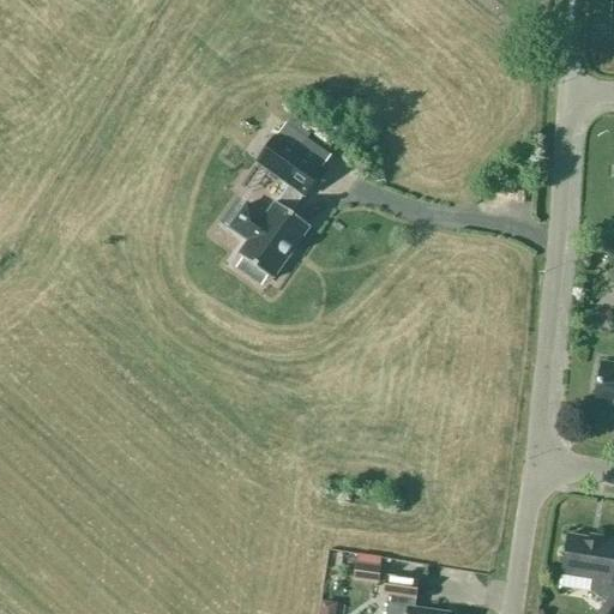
[(268,168),(298,192),(284,209),(284,208),(274,222),(256,209),(238,232),(256,245),(245,259),(278,286),(318,234),(299,220),(312,203),(313,204),(333,178),(287,142),(268,168)]
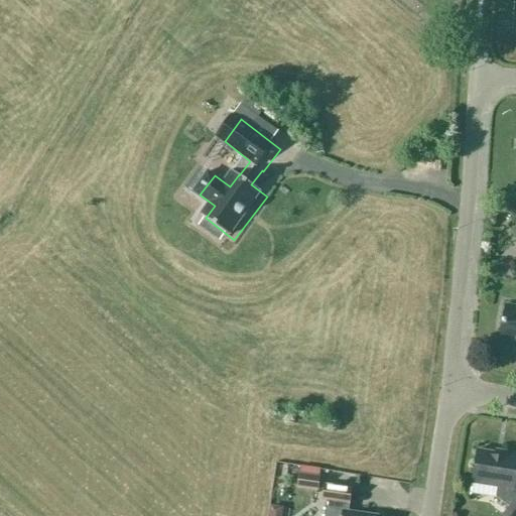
[(515,306),(505,305),(499,340),(515,343),(515,306)]
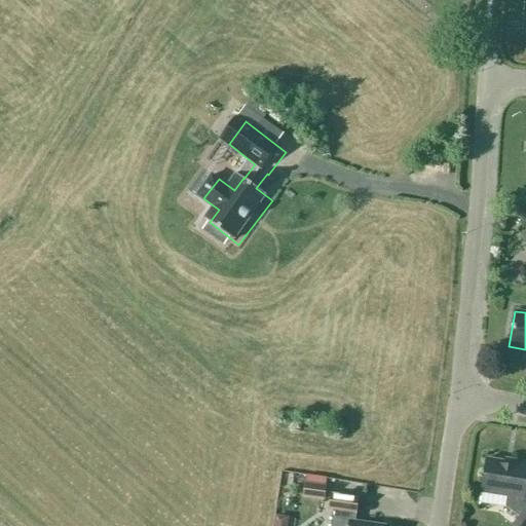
[(525,525),(525,498),(525,497),(525,489),(525,461),(513,460),(512,463),(486,458),(480,493),(506,497),(504,506),(519,517),(512,525),(525,525)]
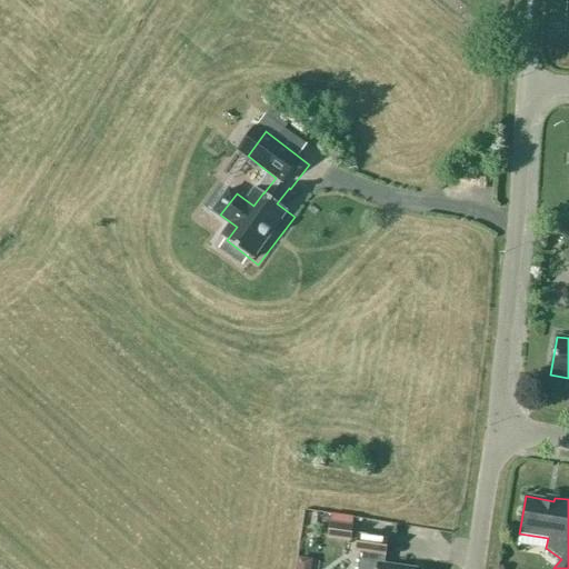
[(327,537),(349,540),(352,520),(329,518),(327,537)]
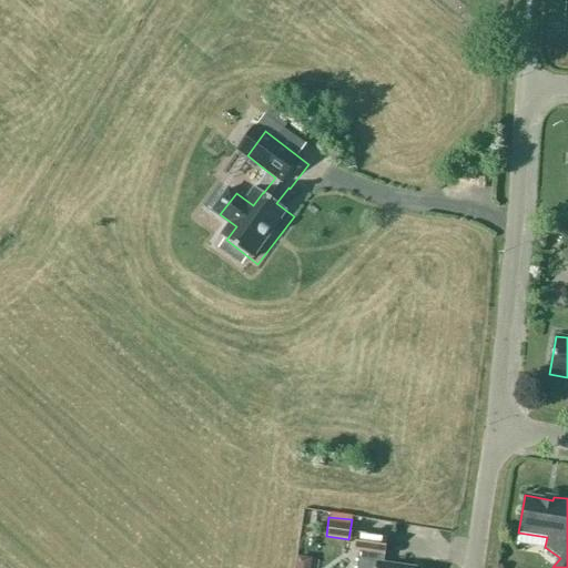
[(414,567),(382,564),(383,555),(384,555),(386,538),(356,535),(354,551),(358,551),(356,567),(414,567)]
